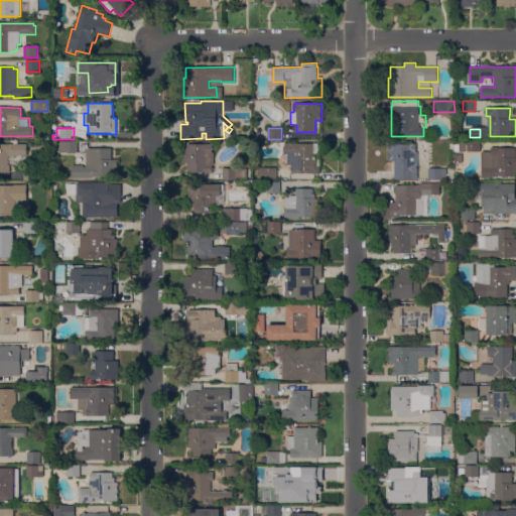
[(58,153),(58,141),(78,141),(78,153),(58,153)]
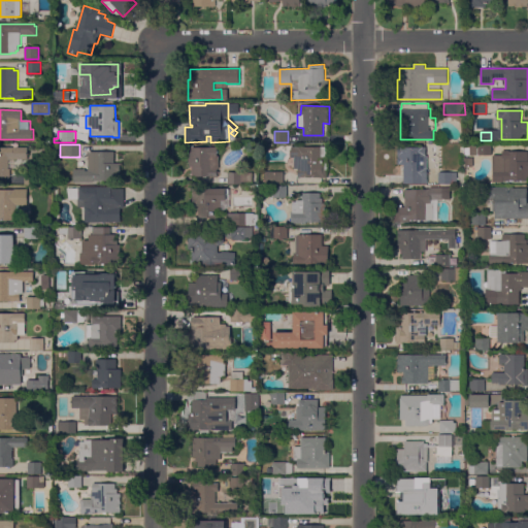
[(492,144),(492,156),(470,156),(470,145),(479,145),(479,144),(492,144)]
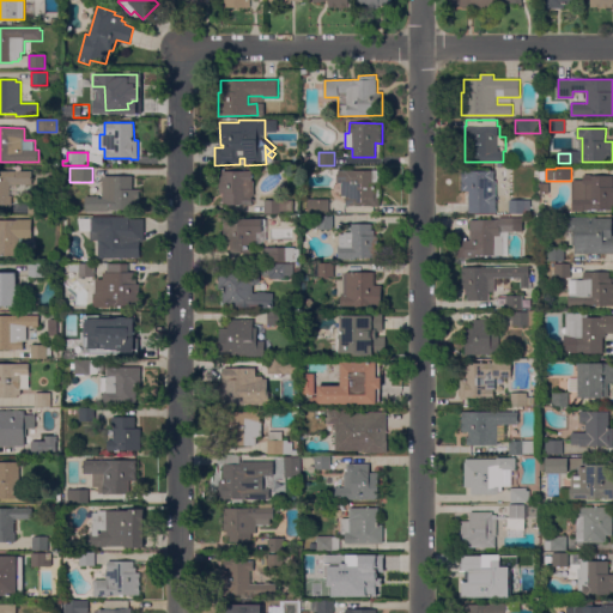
[(380,170),(380,182),(375,182),(375,188),(380,188),(380,189),(381,189),(381,198),(380,198),(380,207),(372,207),(372,206),(346,206),(346,196),(341,196),(341,183),(337,183),(337,174),(338,174),(338,170),(380,170)]
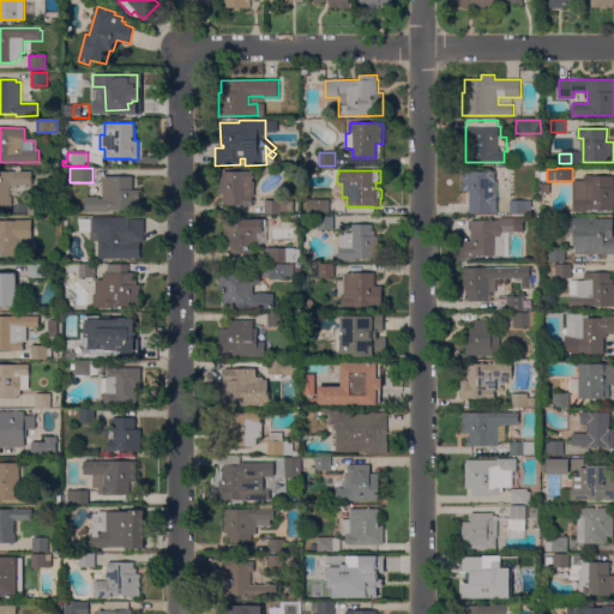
[(0,205),(0,172),(32,172),(32,185),(10,185),(10,196),(11,196),(11,205),(0,205)]
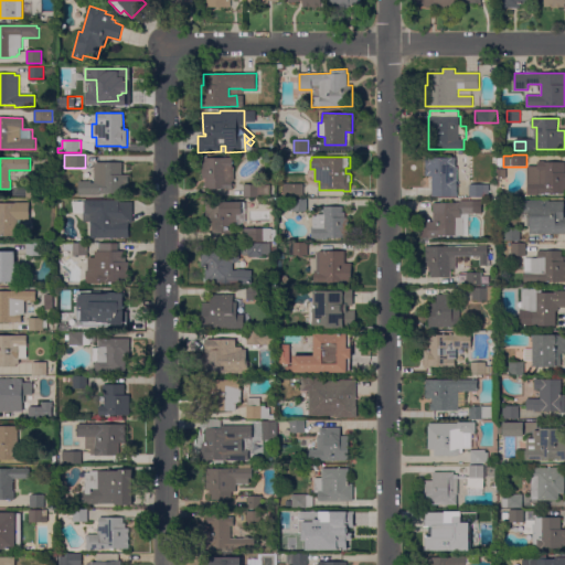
[(202,158),(233,158),(232,168),(234,168),(234,181),(232,181),(232,183),(234,183),(234,187),(232,187),(232,189),(205,189),(205,178),(202,178),(202,158)]
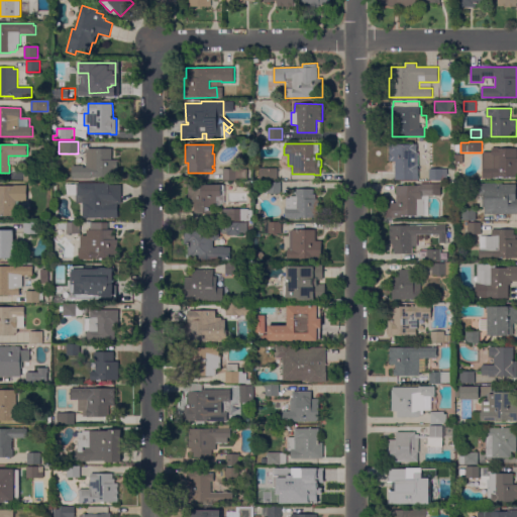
[(396,162),(390,162),(390,144),(417,144),(417,152),(418,152),(418,169),(419,169),(419,171),(418,171),(418,180),(396,180),(396,162)]
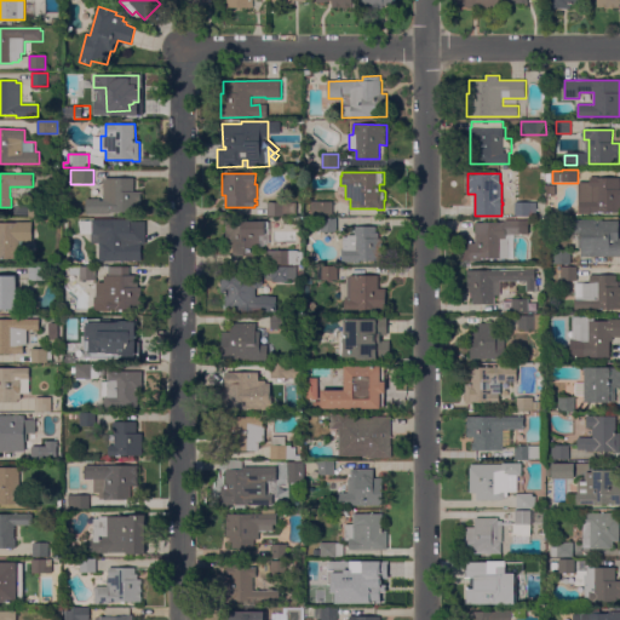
[(590,185),(590,177),(598,177),(598,178),(619,178),(619,212),(591,212),(591,214),(579,214),(579,202),(577,202),(577,185),(590,185)]
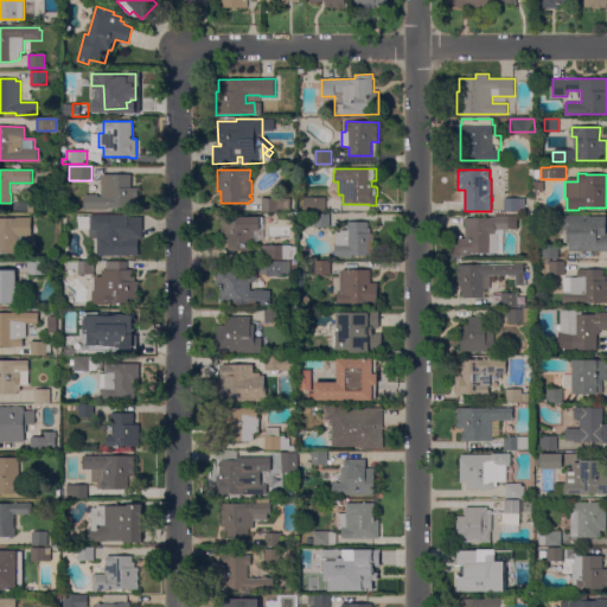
[(132,174),(132,187),(138,187),(136,209),(106,209),(107,199),(102,199),(102,174),(132,174)]
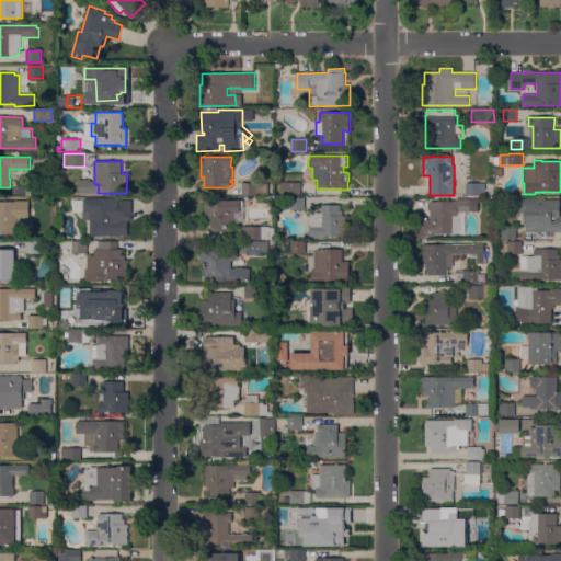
[(268,183),(268,194),(256,194),(256,196),(242,196),(243,183),(268,183)]
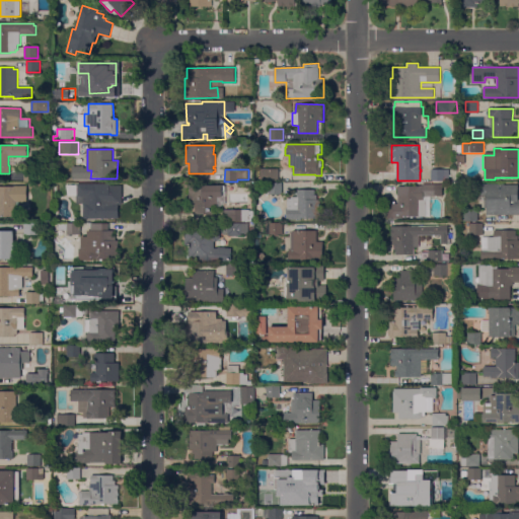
[(279,169),(279,180),(261,180),(261,169),(279,169)]
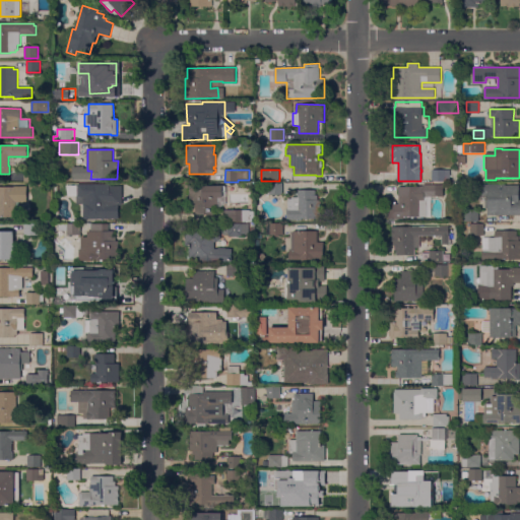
[(450,170),(451,182),(432,182),(432,170),(450,170)]
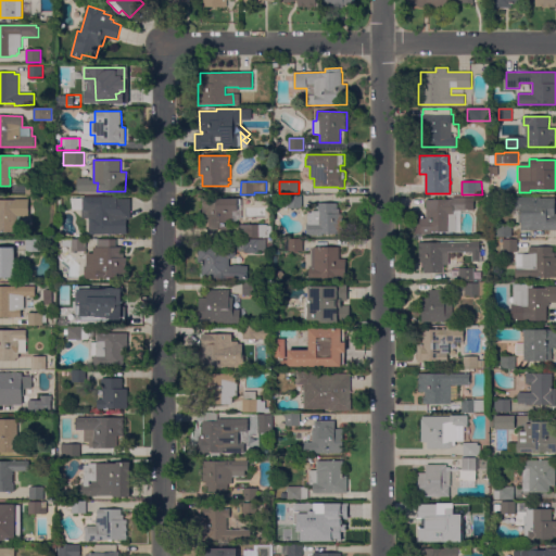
[(26,182),(41,182),(41,194),(26,194),(26,182)]
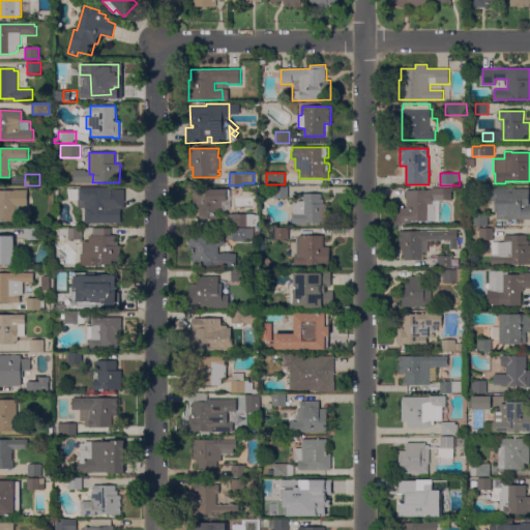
[(275,186),(288,186),(288,198),(275,198),(275,186)]
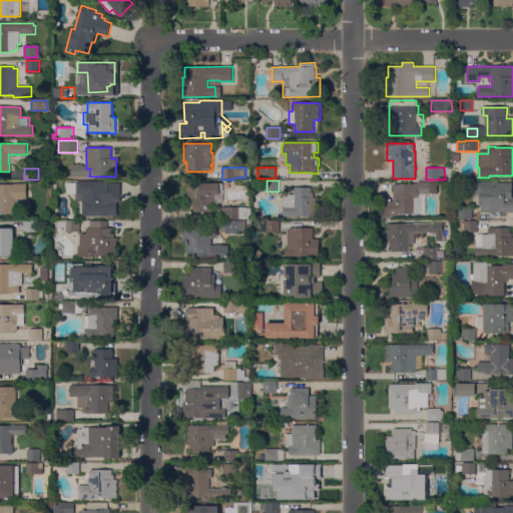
[(77,201),(73,198),(70,194),(67,189),(66,182),(94,181),(94,185),(121,184),(121,202),(105,203),(105,216),(83,216),(82,202),(77,201)]
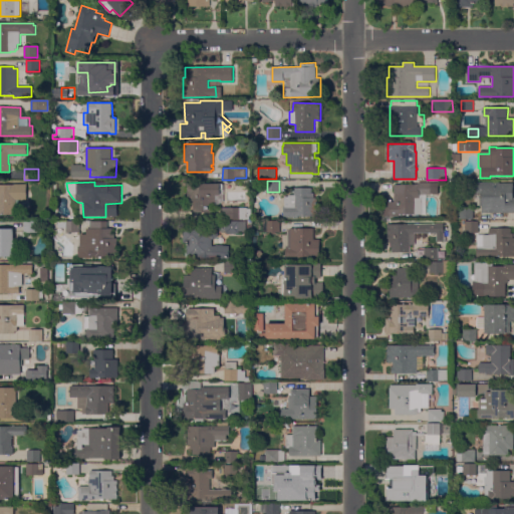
[(401,214),(401,216),(383,216),(383,202),(395,202),(395,185),(415,185),(415,184),(419,184),(419,183),(438,183),(438,194),(419,194),(419,198),(422,198),(422,214),(401,214)]
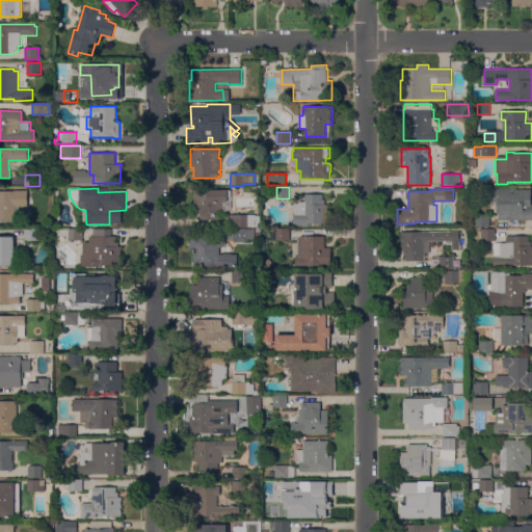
[(490,197),(494,197),(494,189),(517,189),(531,189),(531,205),(531,220),(500,220),(500,213),(497,213),(497,204),(499,204),(499,200),(490,200),(490,197)]
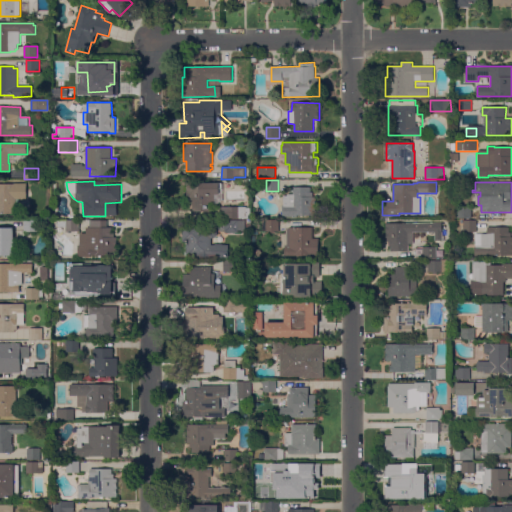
[(0,184),(14,184),(14,183),(27,183),(27,199),(25,199),(24,200),(21,200),(20,199),(17,199),(17,214),(0,214),(0,184)]
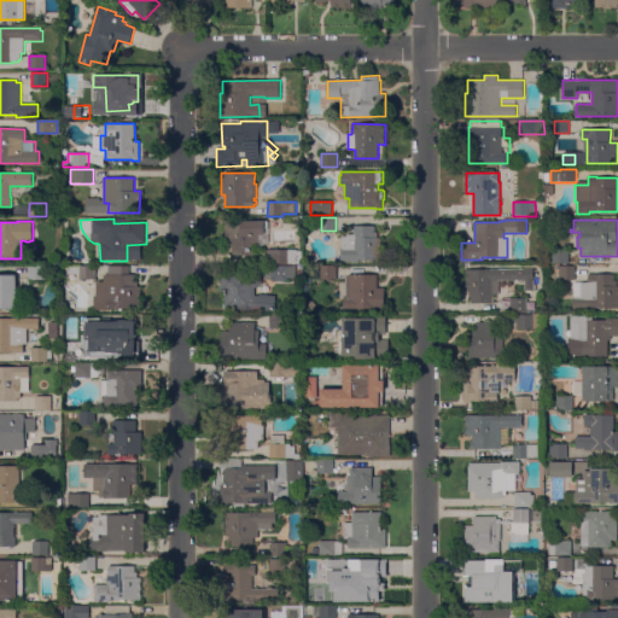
[(258,255),(233,255),(233,242),(226,242),(226,226),(240,226),(240,221),(264,221),(269,222),(269,243),(258,249),(258,255)]
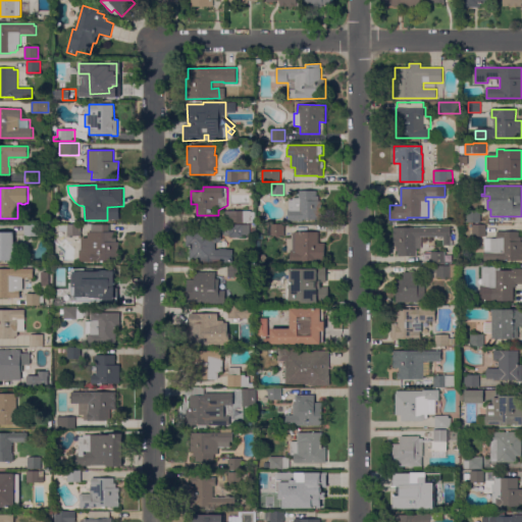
[(317,191),(317,196),(319,196),(319,201),(322,201),(322,219),(303,219),(303,221),(289,221),(289,200),(294,200),(294,199),(299,199),(299,192),(317,191)]
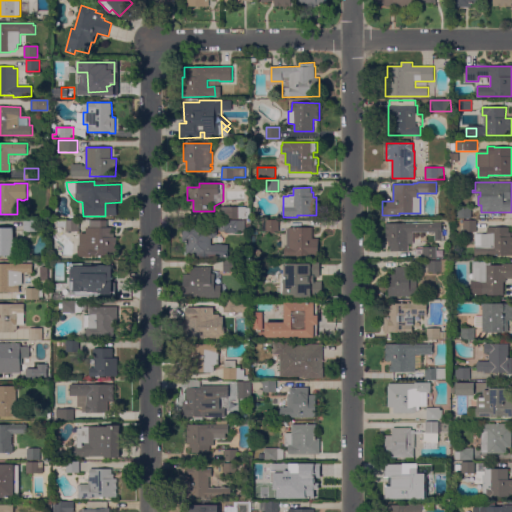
[(246,207),(246,208),(250,208),(250,218),(222,218),(222,207),(246,207)]
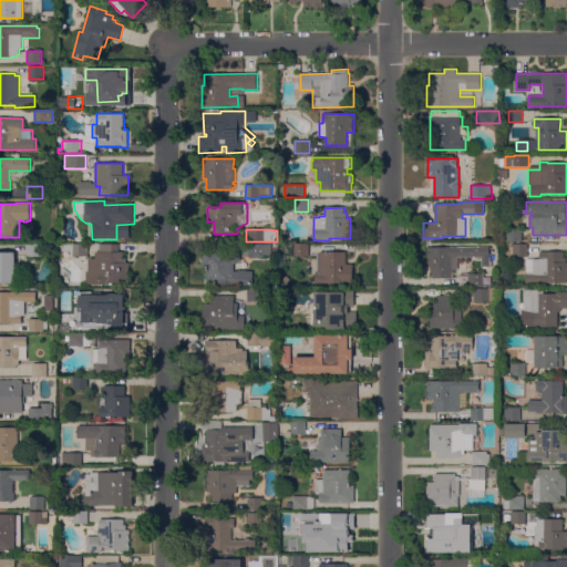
[(507,241),(507,229),(523,229),(523,241),(507,241)]
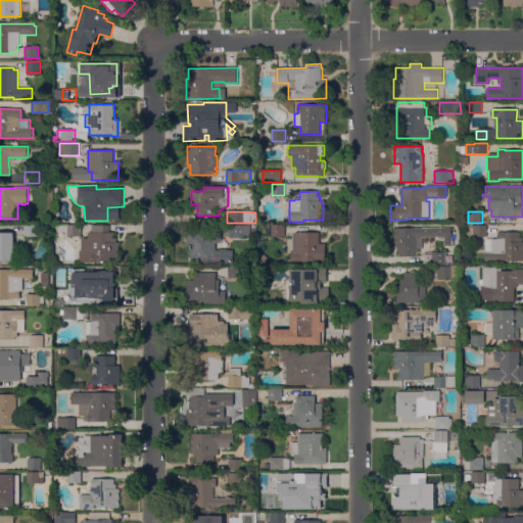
[(82,226),(82,236),(67,236),(67,232),(59,232),(59,225),(82,226)]
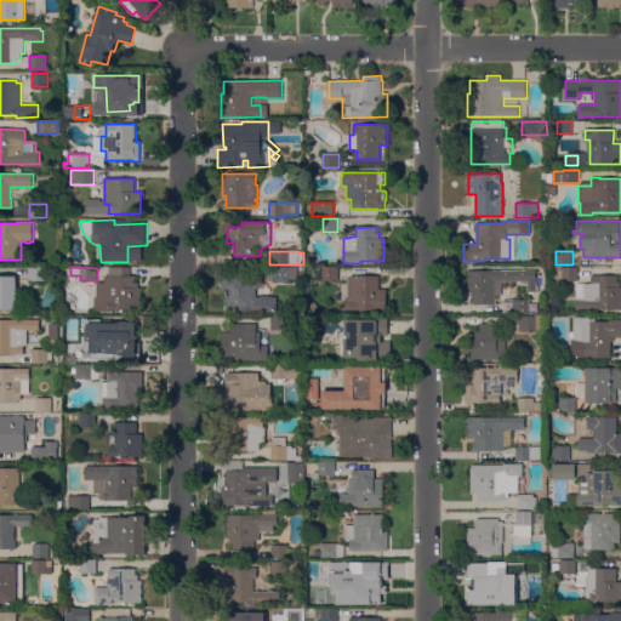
[(130,267),(130,277),(138,277),(138,288),(142,288),(142,311),(110,311),(110,312),(95,312),(95,283),(104,283),(104,277),(109,277),(109,267),(130,267)]
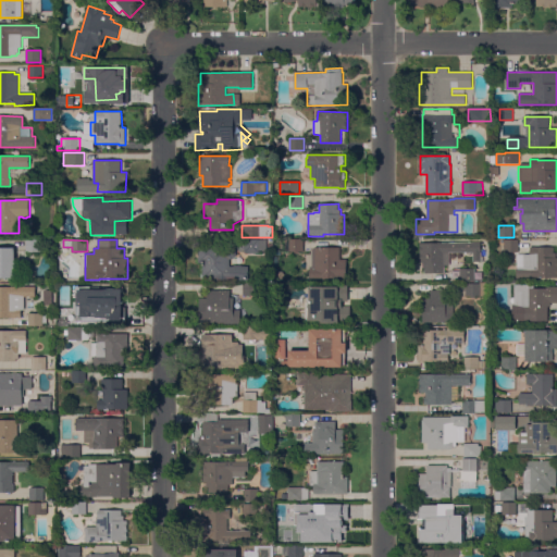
[(245,254),(245,239),(267,239),(267,250),(259,251),(260,254),(245,254)]
